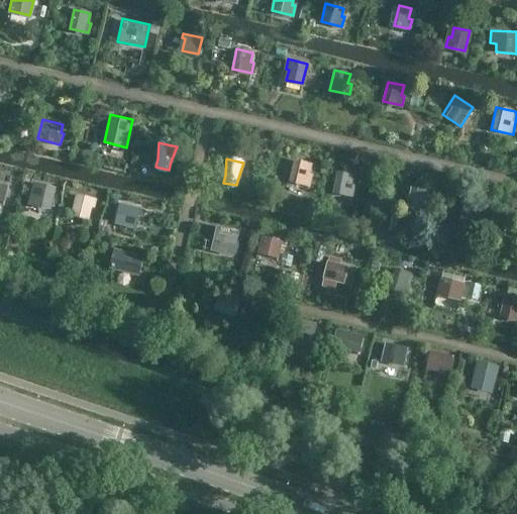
[(294,159),(289,181),(310,186),(313,174),(310,173),(312,163),(294,159)]
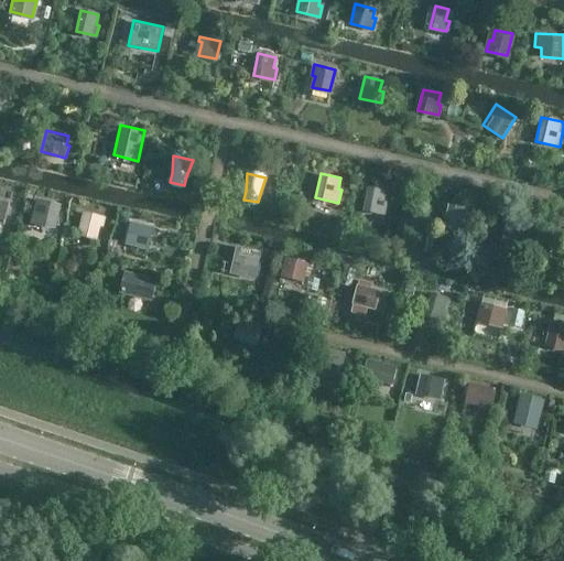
[(367,185),(362,211),(386,214),(389,201),(384,200),(387,190),(367,185)]
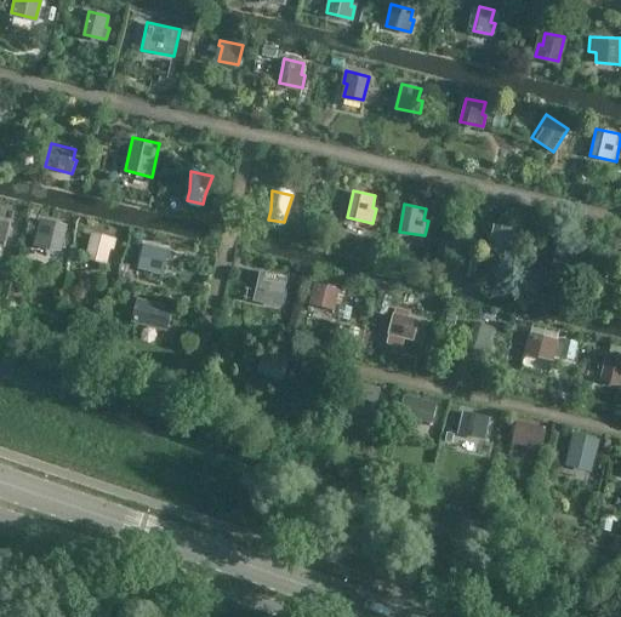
[(62,251),(68,224),(40,218),(34,245),(62,251)]
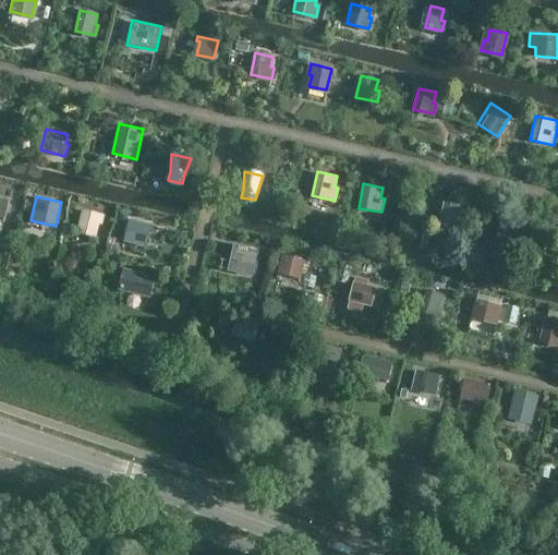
[(444,202),(439,222),(460,228),(462,217),(459,216),(461,205),(444,202)]
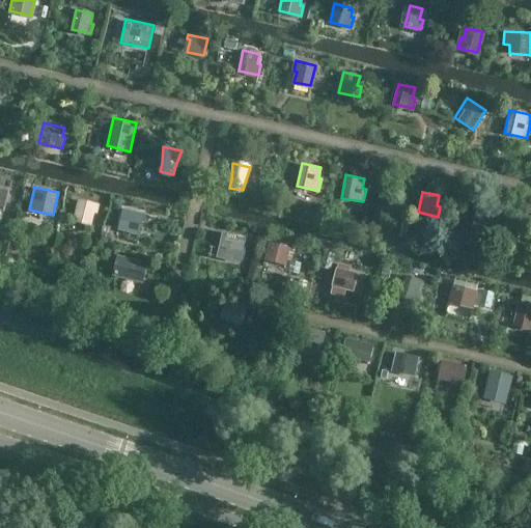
[(96,213),(99,204),(79,199),(74,219),(89,223),(92,212),(96,213)]
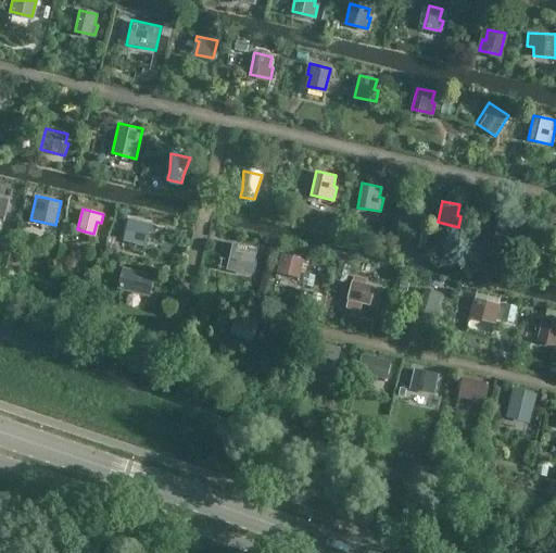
[(150,223),(129,218),(124,240),(141,243),(144,229),(148,229),(150,223)]
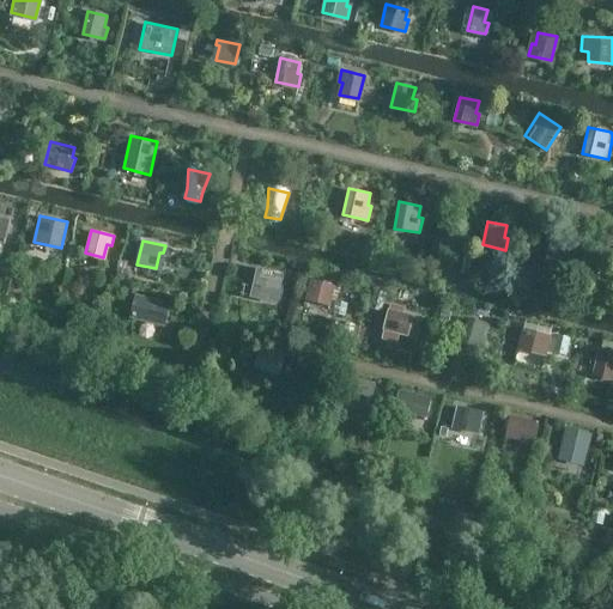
[(256,266),(249,297),(278,303),(285,272),(256,266)]
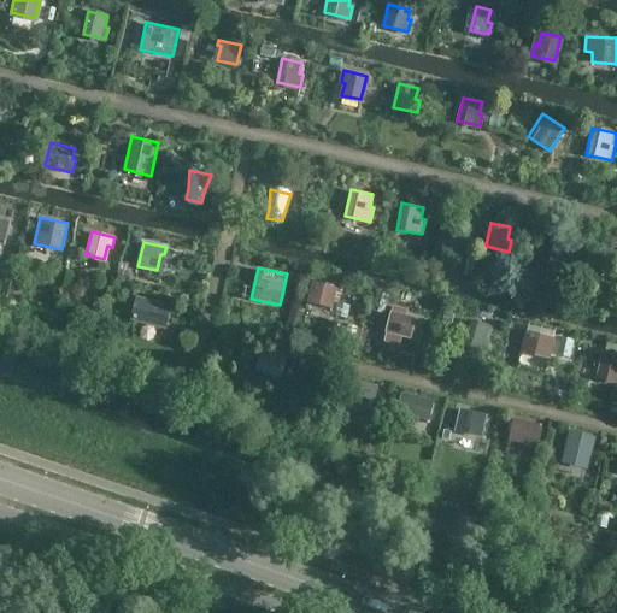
[(330,305),(334,286),(311,281),(306,299),(330,305)]
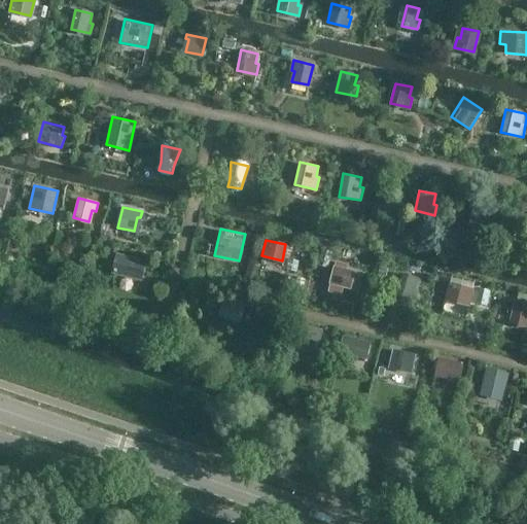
[(111,273),(142,281),(147,259),(116,252),(111,273)]
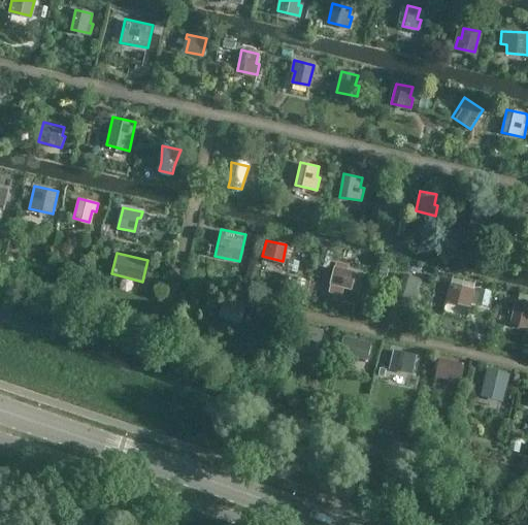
[(330,284),(352,289),(357,270),(345,268),(347,263),(336,261),(335,265),(334,265),(330,284)]
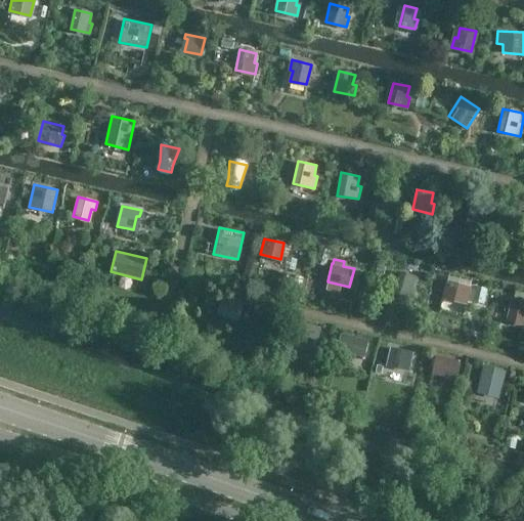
[(412,286),(416,276),(399,271),(394,291),(412,297),(416,287),(412,286)]
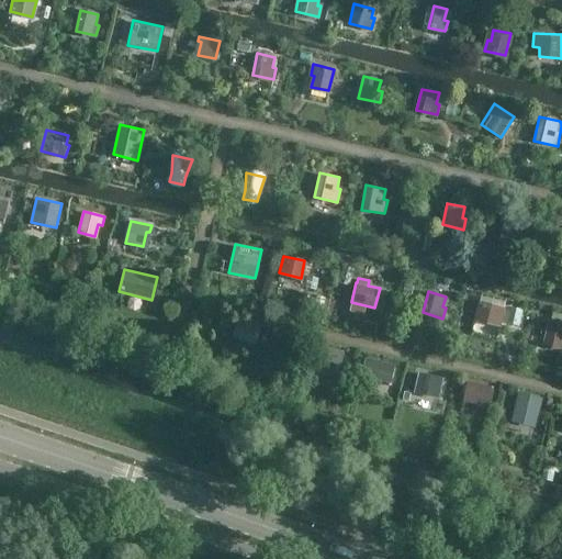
[(499,324),(504,306),(480,301),(475,319),(499,324)]
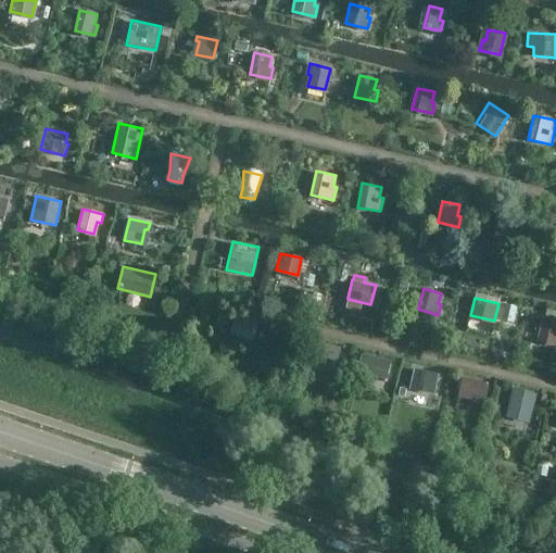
[(237,312),(228,334),(251,342),(260,321),(237,312)]
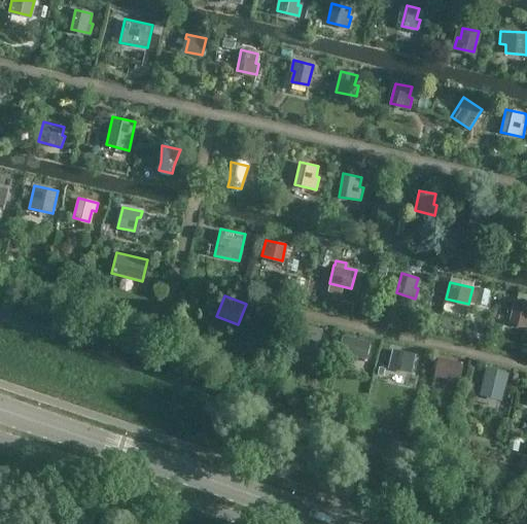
[(526,325),(526,321),(526,301),(516,299),(510,321),(526,325)]
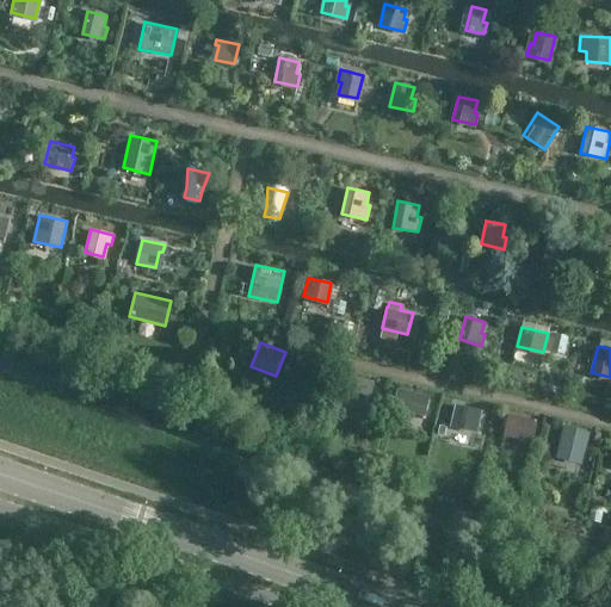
[(368,406),(374,383),(349,377),(343,401),(368,406)]
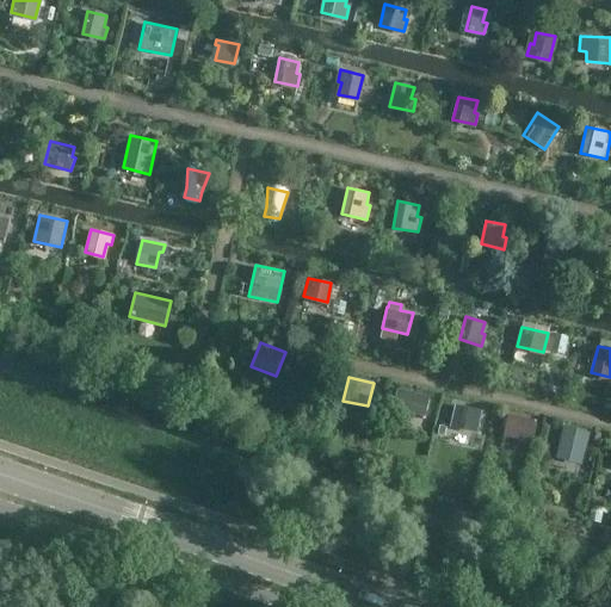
[(423,413),(427,395),(397,389),(393,407),(423,413)]
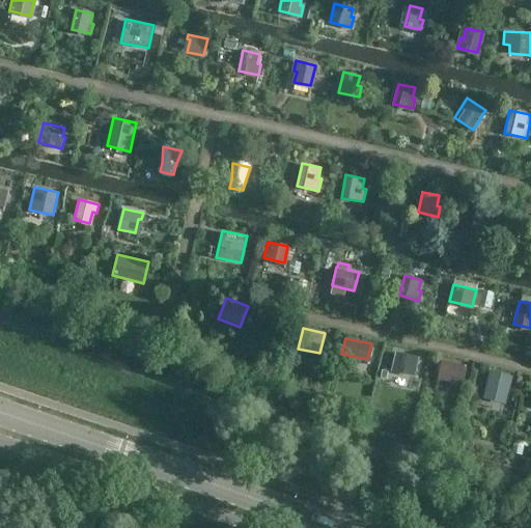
[(395,351),(391,370),(416,377),(420,357),(395,351)]
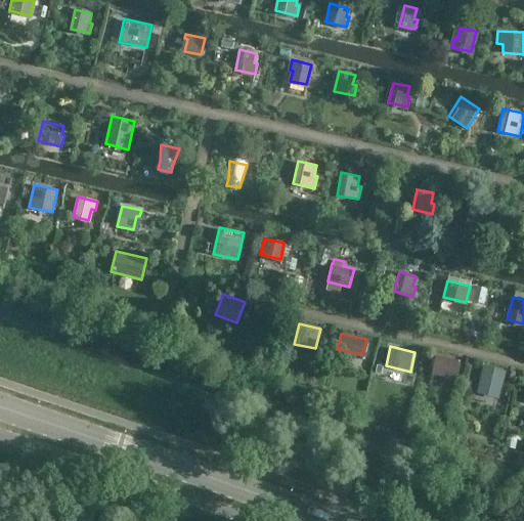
[(460,361),(436,355),(432,373),(452,377),(453,376),(456,376),(460,361)]
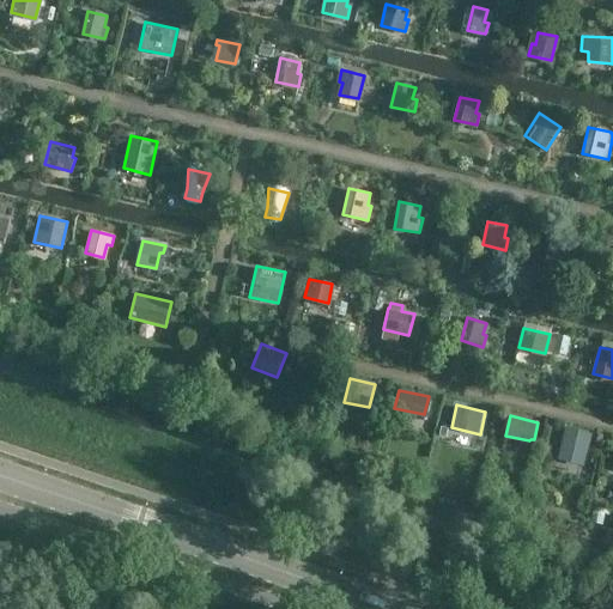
[(565,426),(558,458),(586,466),(593,433),(565,426)]
